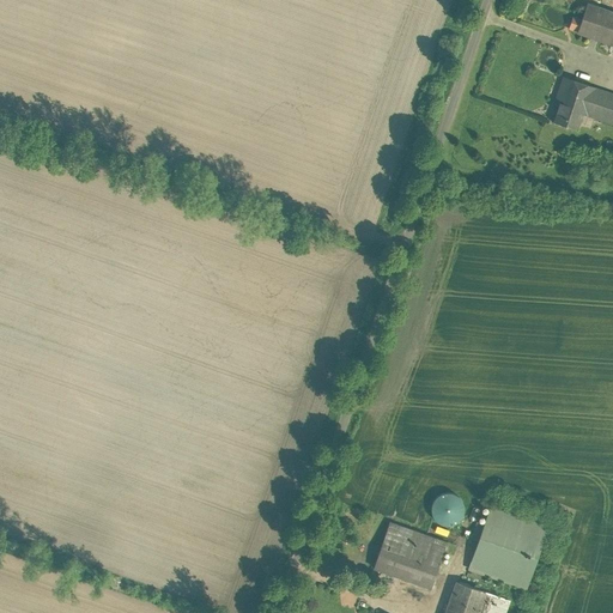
[(612,10),(587,1),(582,17),(574,14),(569,29),(576,31),(576,34),(612,46),(612,10)]
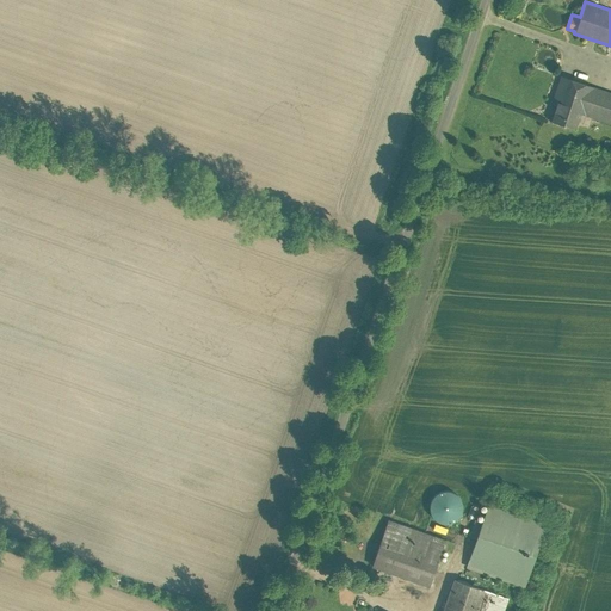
[(610,93),(560,75),(551,100),(556,102),(549,122),(575,131),(581,113),(610,123),(610,93)]
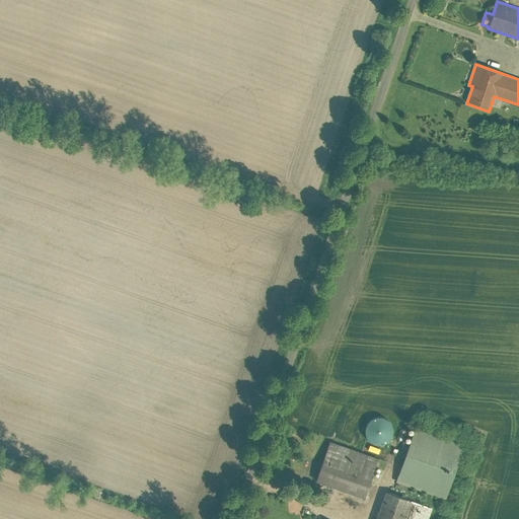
[(394,437),(394,432),(392,427),(389,423),(386,421),(381,419),(376,420),(372,422),(368,425),(366,429),(365,434),(366,438),(368,443),(372,446),(376,447),(380,448),(385,447),(389,445),(392,441),(394,437)]
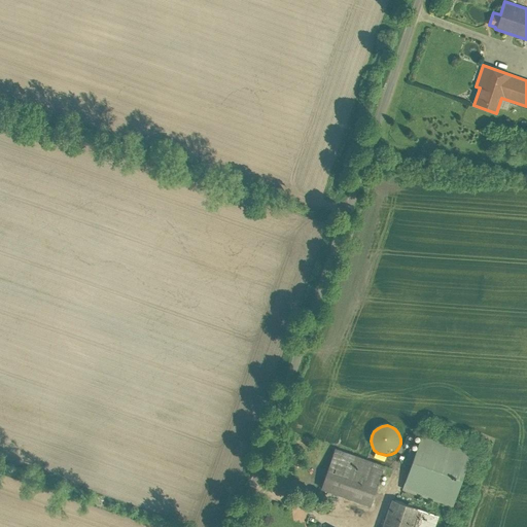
[(424,436),(403,491),(453,510),(473,455),(424,436)]
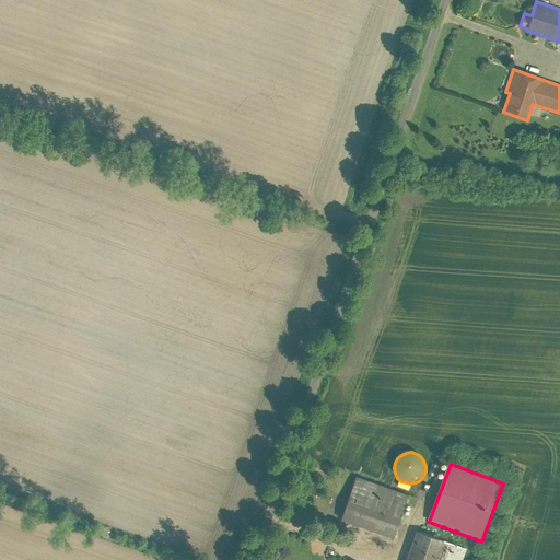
[(340,522),(395,541),(410,497),(357,477),(340,522)]
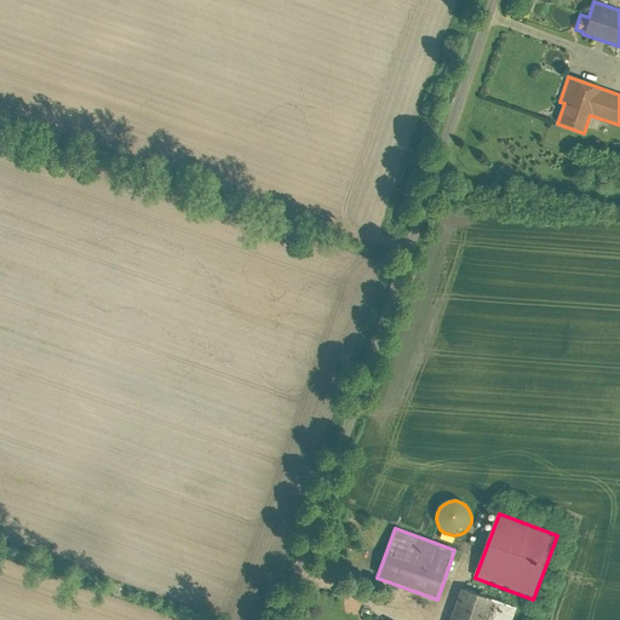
[(514,619),(520,602),(464,586),(453,619),(514,619)]
